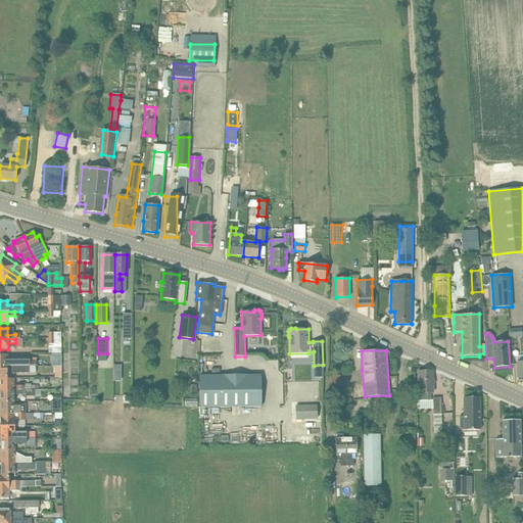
[(61,353),(52,353),(52,363),(61,363),(61,353)]
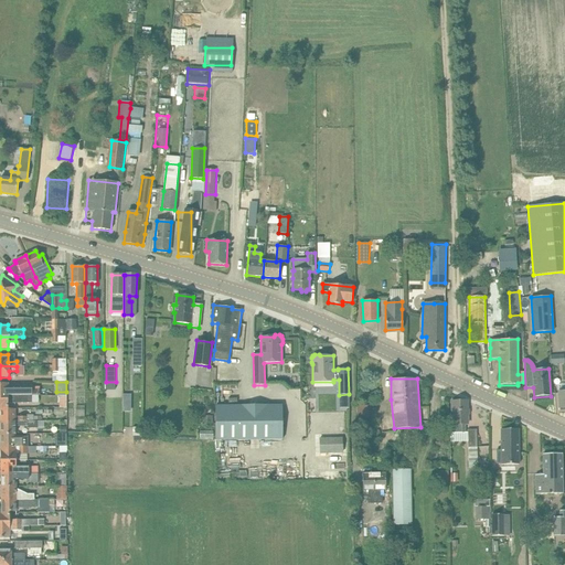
[(0,395),(19,395),(19,388),(8,388),(8,383),(0,383),(0,395)]
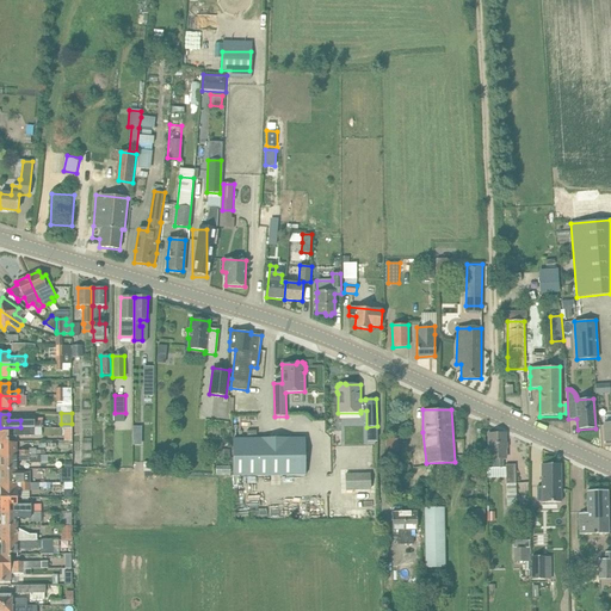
[(30,427),(20,427),(0,427),(0,439),(8,440),(8,436),(20,436),(20,433),(30,433),(30,427)]
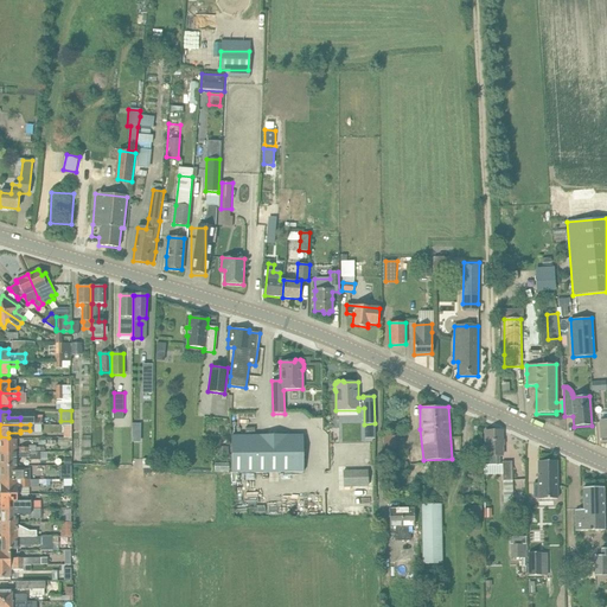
[(503,455),(502,442),(502,430),(485,432),(486,455),(484,455),(484,465),(500,464),(500,455),(503,455)]
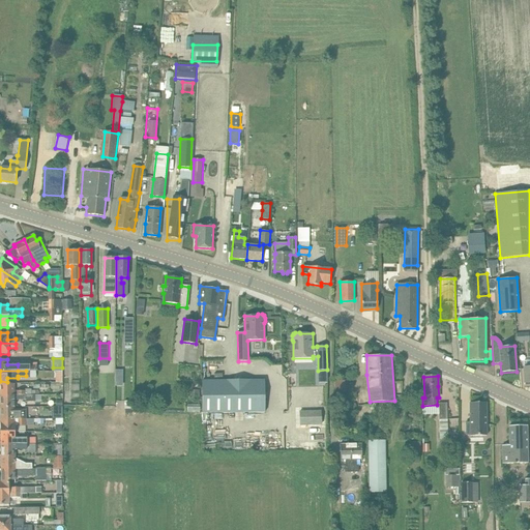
[(203,413),(265,412),(264,380),(202,381),(203,413)]
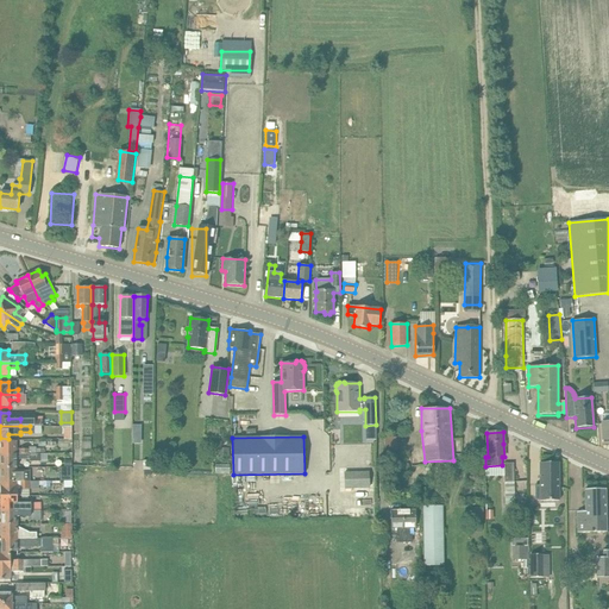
[(384,438),(385,458),(397,457),(396,438),(384,438)]
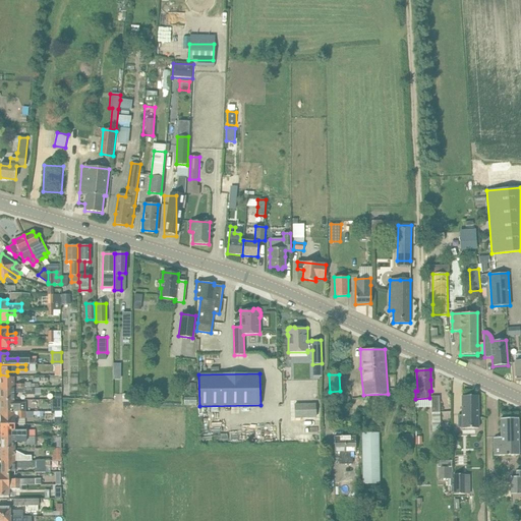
[(0,388),(24,389),(24,388),(31,388),(31,383),(24,383),(24,384),(13,384),(13,378),(0,377),(0,388)]
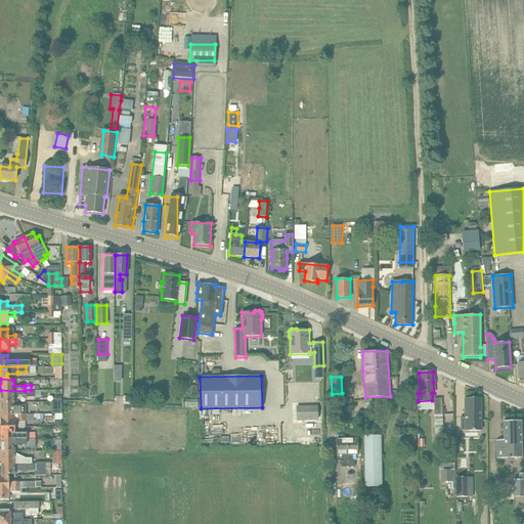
[(25,394),(25,391),(0,390),(0,402),(14,402),(14,395),(25,394)]
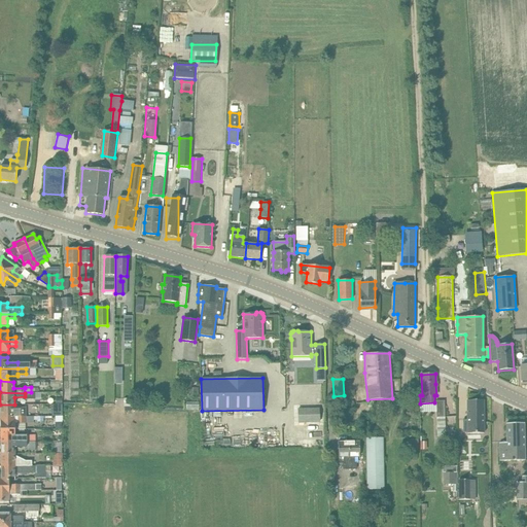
[(436,436),(445,436),(444,400),(436,400),(436,436)]
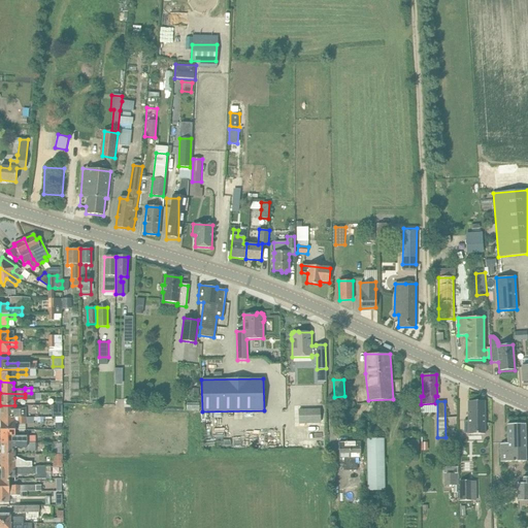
[(485,401),(468,401),(468,421),(464,421),(464,434),(468,434),(485,434),(485,401)]
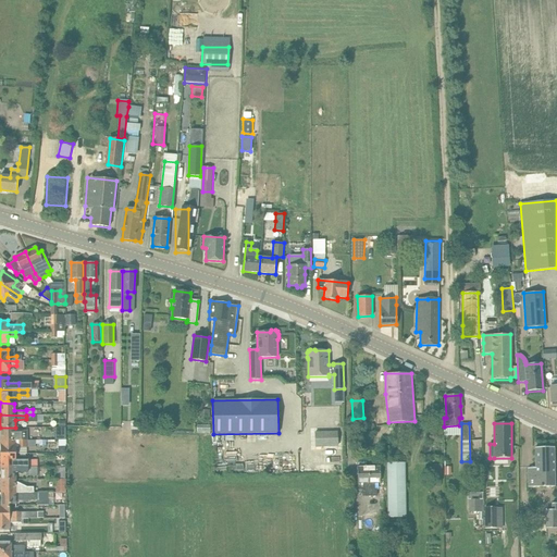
[(15,436),(15,428),(0,428),(0,435),(0,441),(26,441),(26,436),(15,436)]
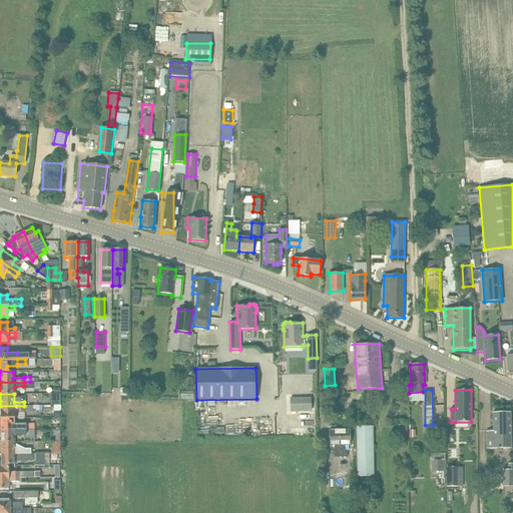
[(311,398),(291,399),(291,412),(311,411),(311,398)]
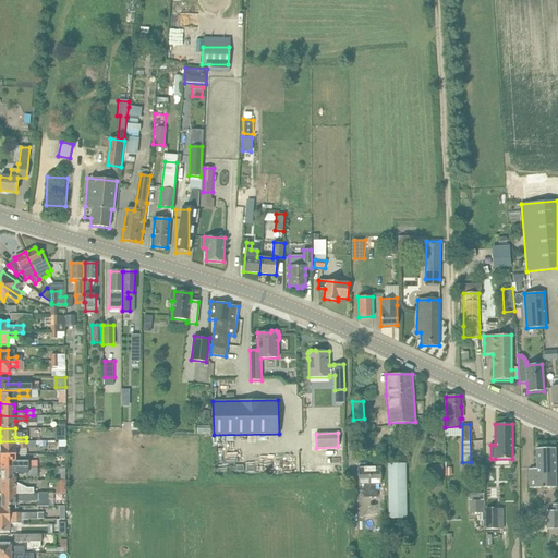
[(27,446),(26,441),(0,441),(0,455),(15,455),(15,446),(27,446)]
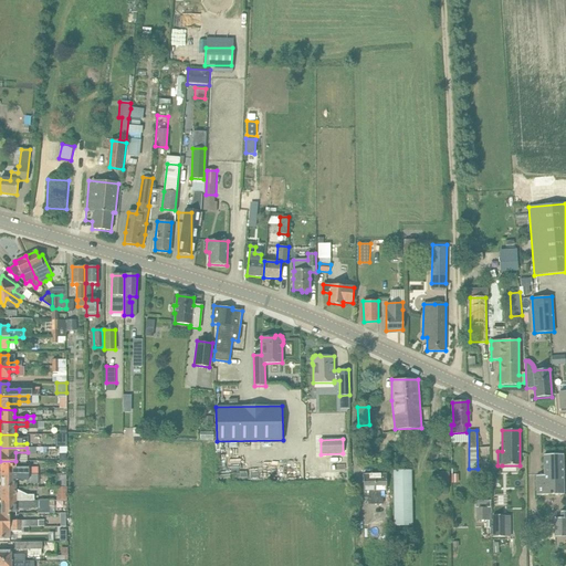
[(565,489),(565,477),(565,465),(563,467),(563,449),(544,449),(544,464),(538,464),(538,490),(565,489)]
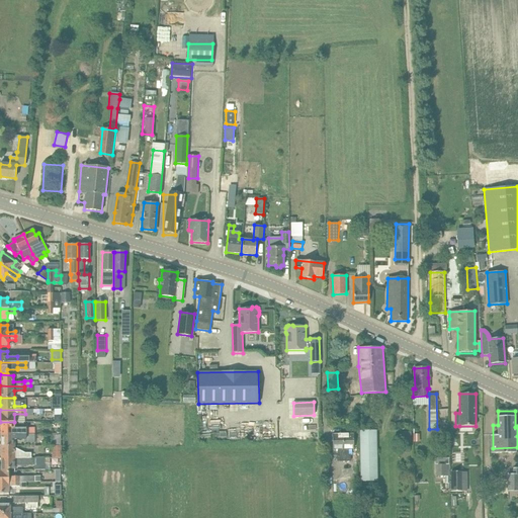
[(14,422),(0,422),(0,434),(25,434),(25,430),(14,430),(14,422)]
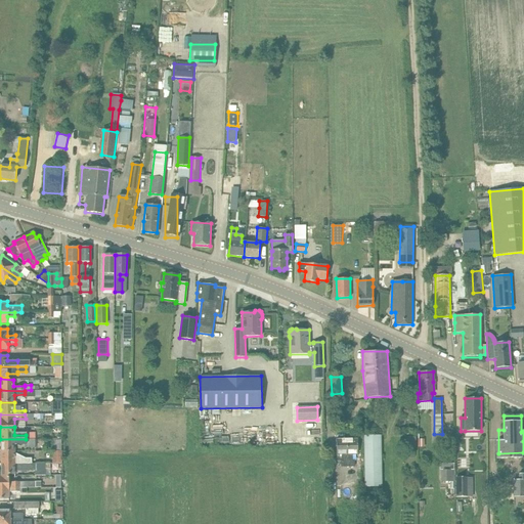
[(324,440),(324,429),(299,430),(300,441),(324,440)]
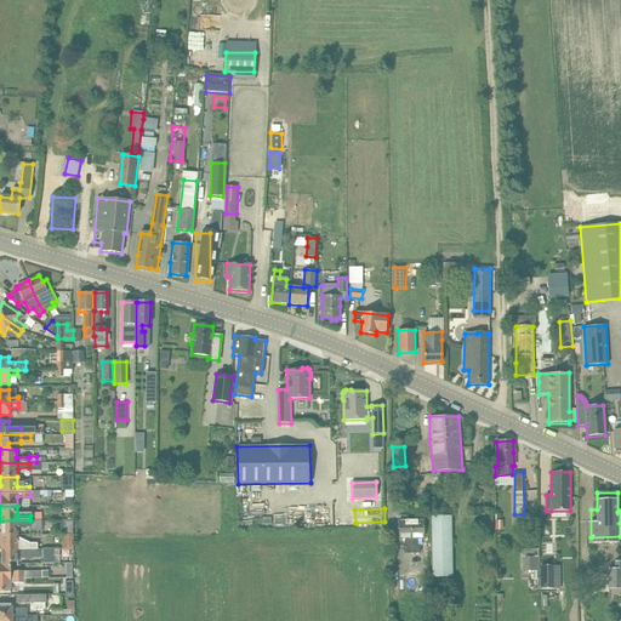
[(433,577),(453,577),(451,516),(432,517),(433,577)]
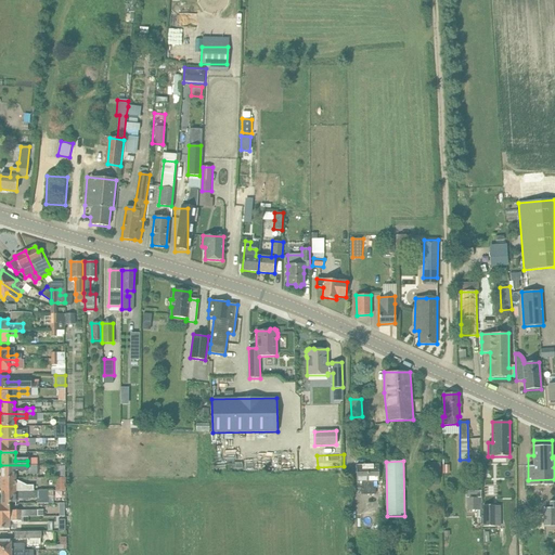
[(429,485),(439,485),(440,462),(431,462),(429,485)]
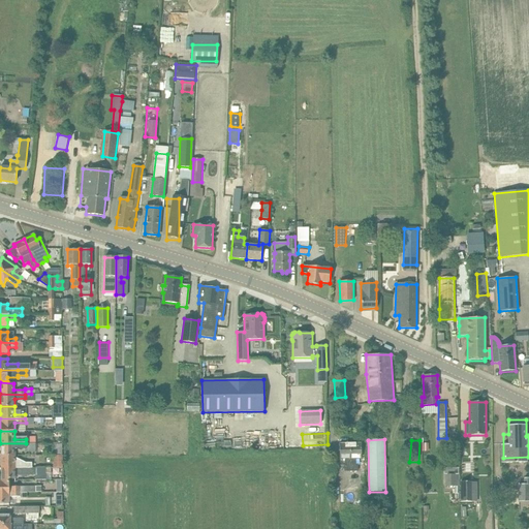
[(35,443),(26,443),(0,443),(1,457),(8,457),(7,455),(14,455),(14,447),(25,447),(25,449),(35,449),(35,443)]
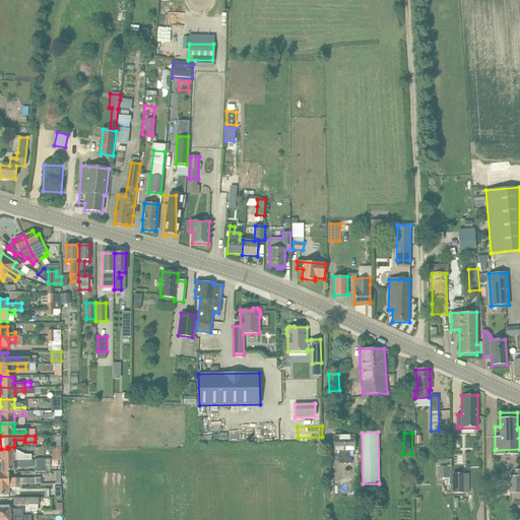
[(354,436),(344,436),(334,436),(334,451),(340,451),(340,457),(338,457),(338,463),(351,463),(351,457),(349,457),(349,451),(354,451),(354,436)]
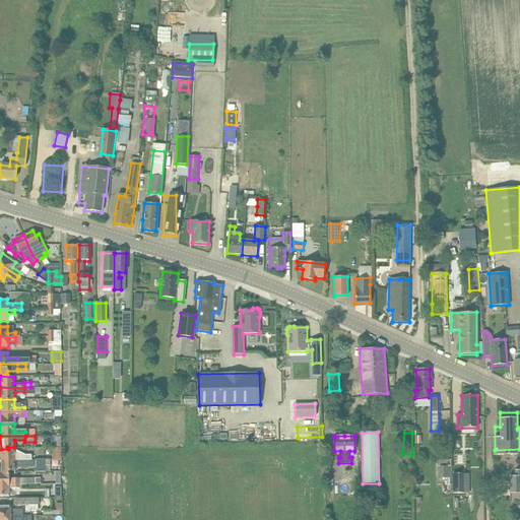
[(8,449),(1,449),(1,460),(30,460),(30,455),(25,455),(15,450),(14,450),(14,447),(7,447),(8,449)]
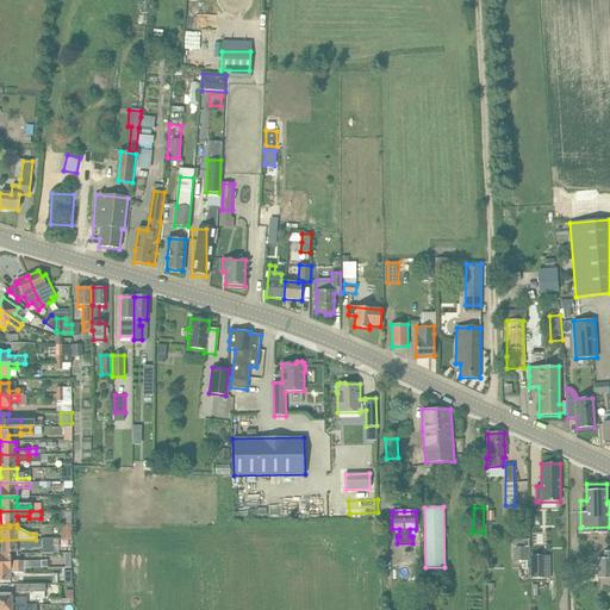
[(72,539),(72,524),(61,526),(62,539),(72,539)]
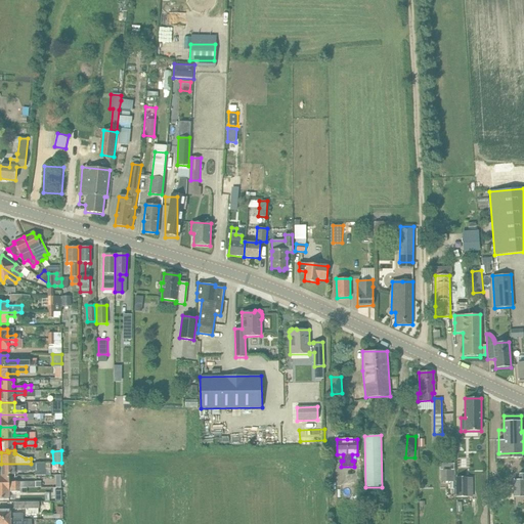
[(50,463),(31,464),(1,464),(1,475),(15,474),(15,471),(35,471),(35,469),(45,469),(50,469),(50,463)]
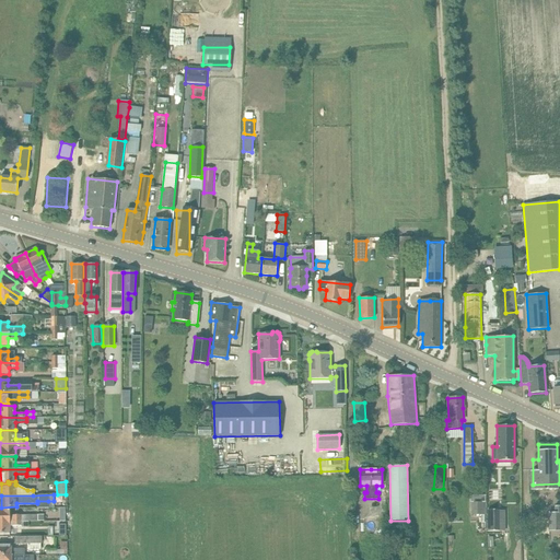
[(486,534),(485,503),(486,494),(473,494),(473,514),(481,514),(481,534),(486,534)]
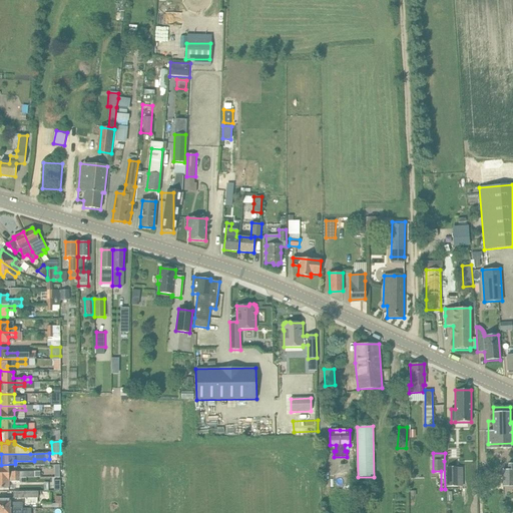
[(512,487),(512,464),(507,465),(507,471),(502,471),(502,488),(512,487)]
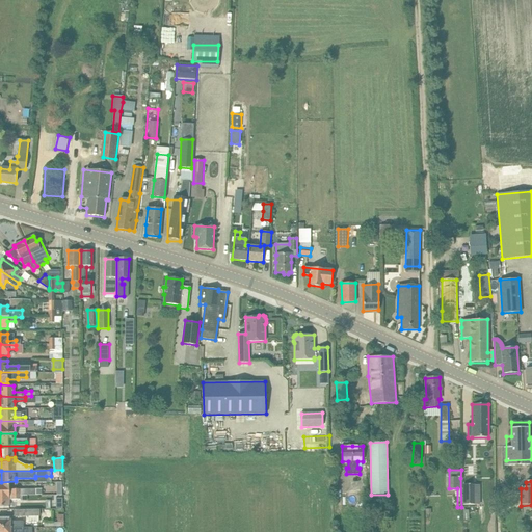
[(0,495),(20,495),(35,495),(35,488),(8,489),(8,484),(0,483),(0,495)]
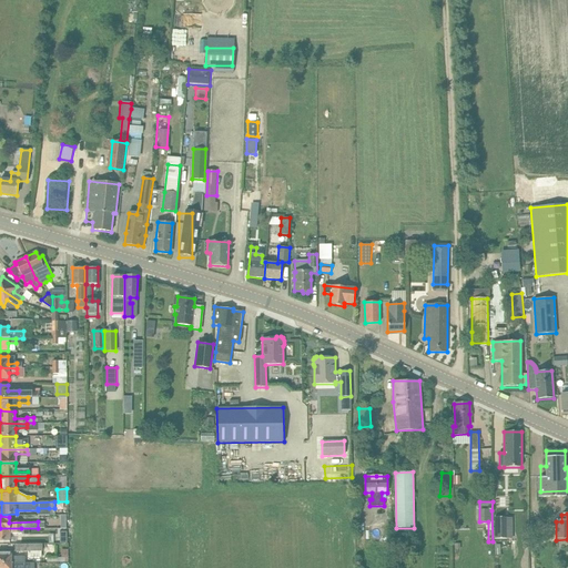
[(495,517),(495,538),(506,538),(511,538),(511,528),(506,528),(506,517),(495,517)]
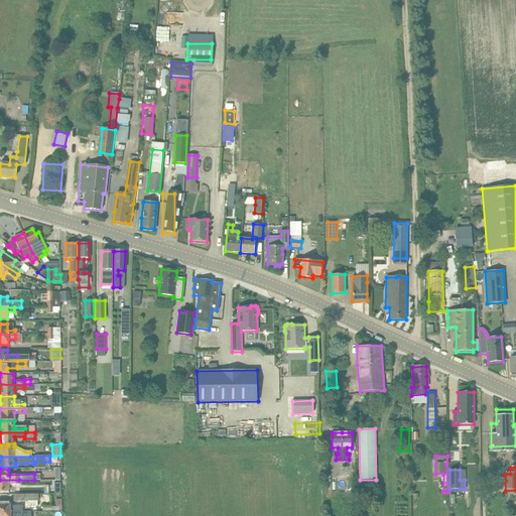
[(19,480),(0,480),(0,491),(9,491),(8,485),(19,484),(19,480)]
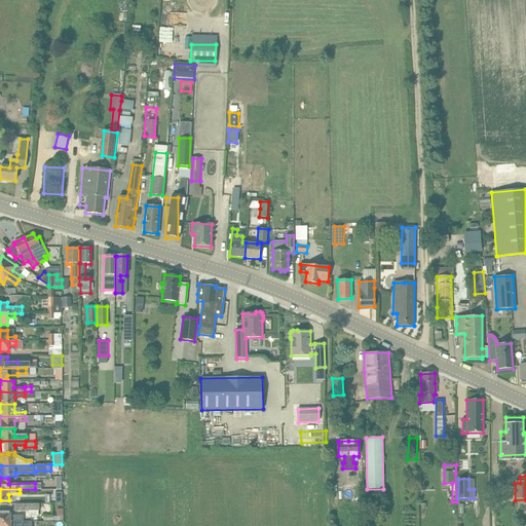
[(0,521),(23,522),(23,515),(10,516),(10,511),(0,511),(0,521)]
